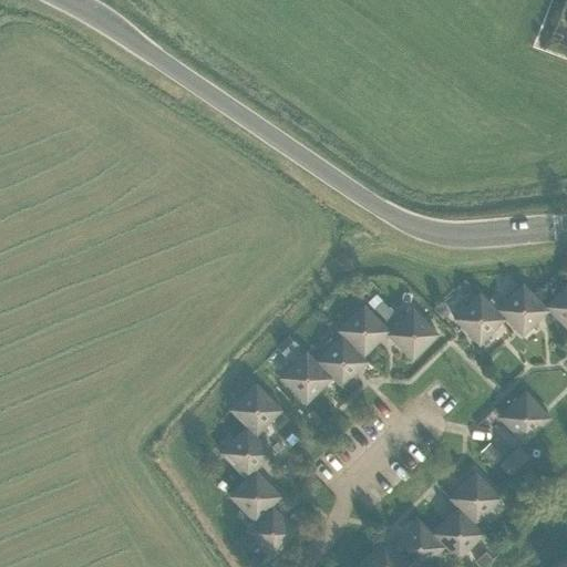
[(464,280),(456,287),(462,292),(470,286),(464,280)]
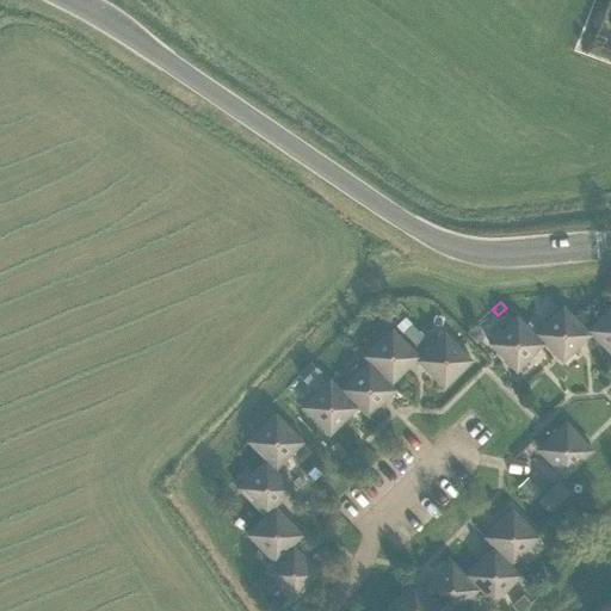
[(610,306),(586,331),(590,334),(591,333),(610,353),(610,306)]
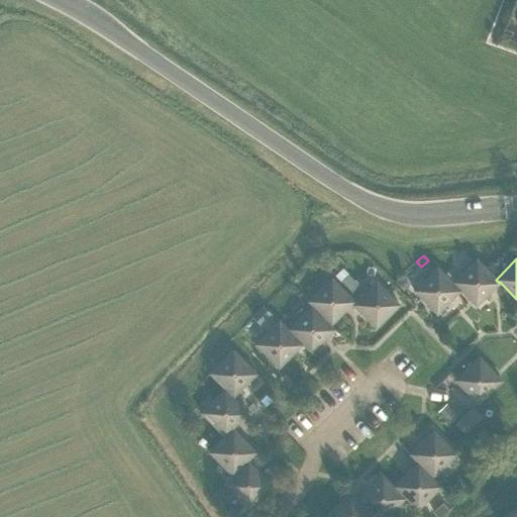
[(499,283),(476,260),(452,283),(459,291),(460,290),(476,306),(499,283)]
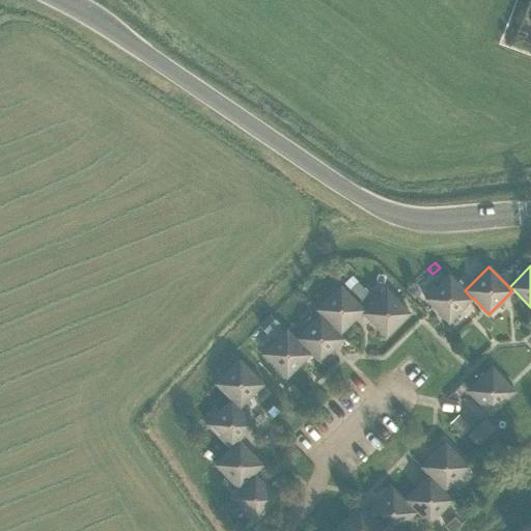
[(352,275),(344,283),(362,301),(369,294),(352,275)]
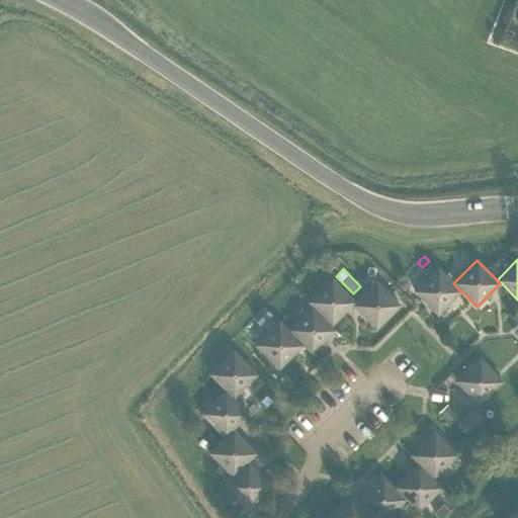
[(460,291),(438,268),(414,290),(437,315),(460,291)]
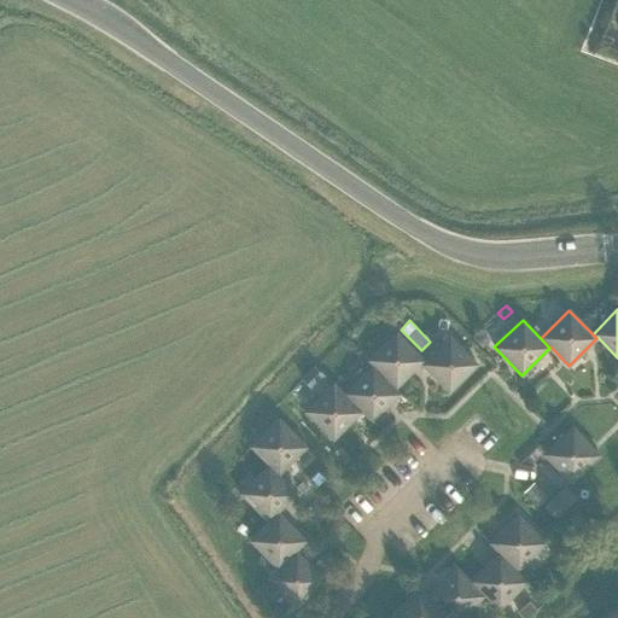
[(481,328),(472,337),(482,347),(490,339),(481,328)]
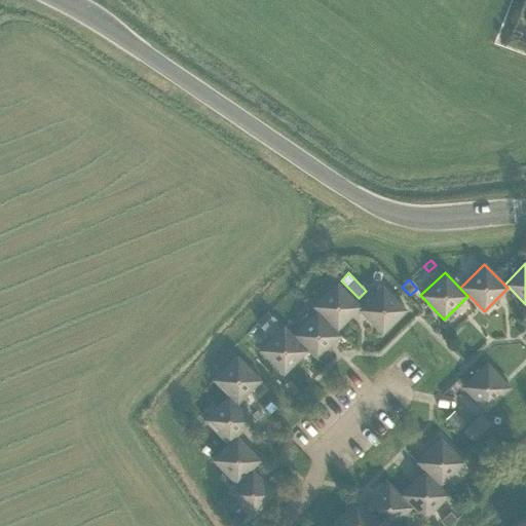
[(336,331),(358,309),(359,310),(362,307),(338,283),(312,307),(317,311),(336,331)]
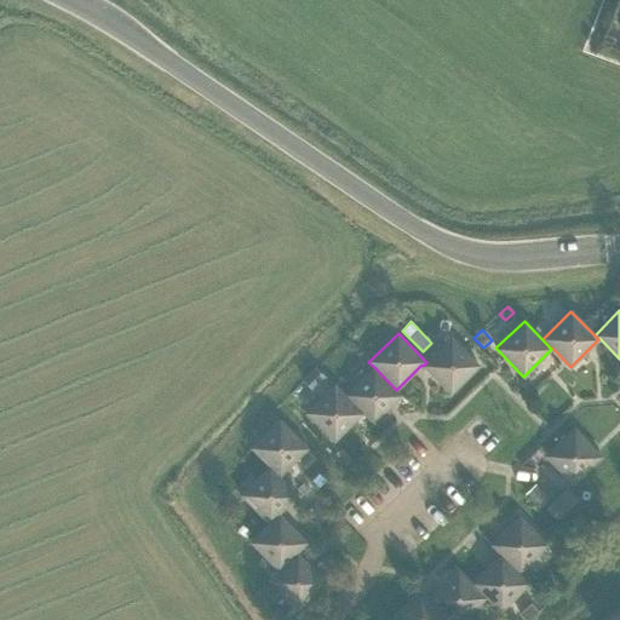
[(451,338),(426,362),(423,366),(449,394),(478,366),(451,338)]
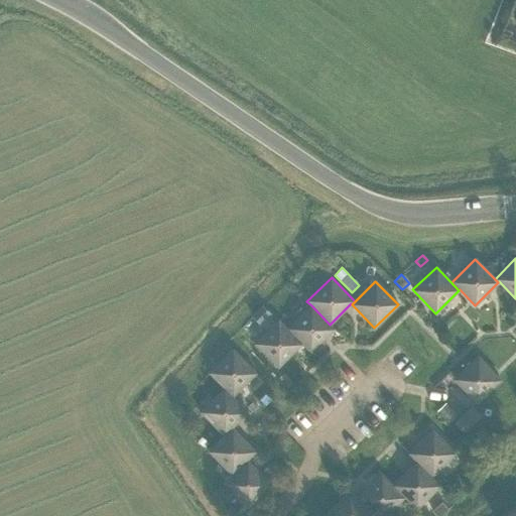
[(334,329),(330,325),(311,305),(287,329),(301,343),(310,352),(334,329)]
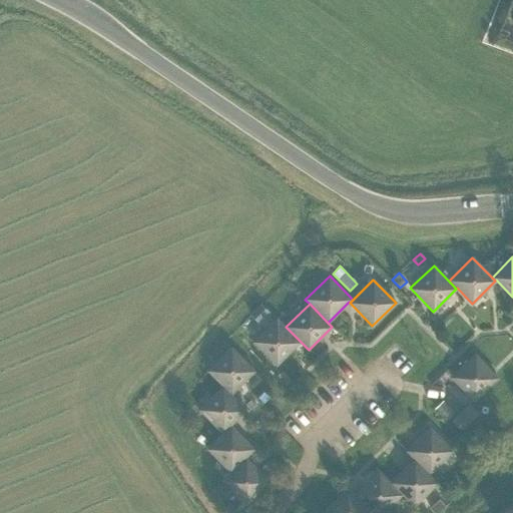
[(276,365),(300,341),(286,327),(285,328),(277,319),(253,342),(276,365)]
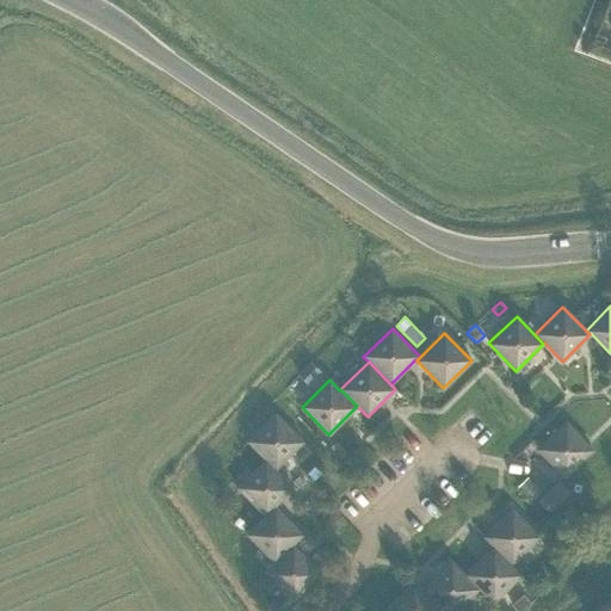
[(247,442),(265,460),(265,461),(275,469),(302,442),(276,414),(247,442)]
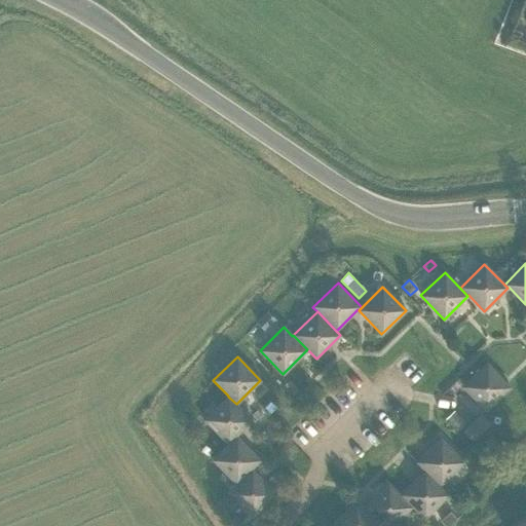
[(485,410),(494,402),(495,403),(510,387),(486,363),(462,386),(485,410)]
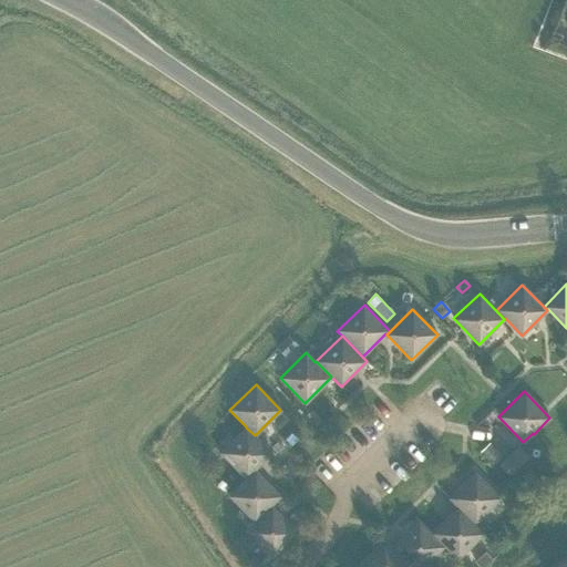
[(271,453),(255,435),(246,428),(220,453),(246,478),(255,471),(254,470),(271,453)]
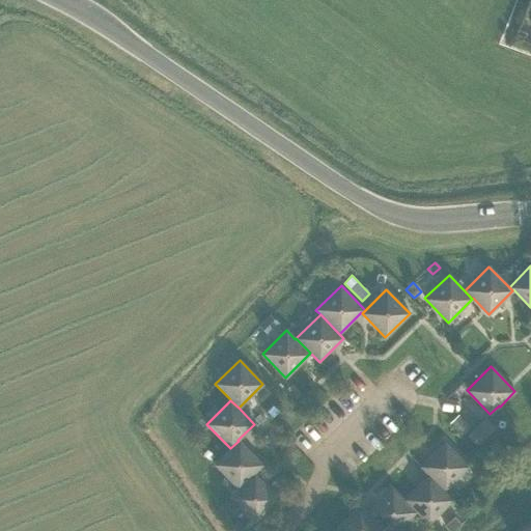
[(458,414),(449,423),(459,434),(469,425),(458,414)]
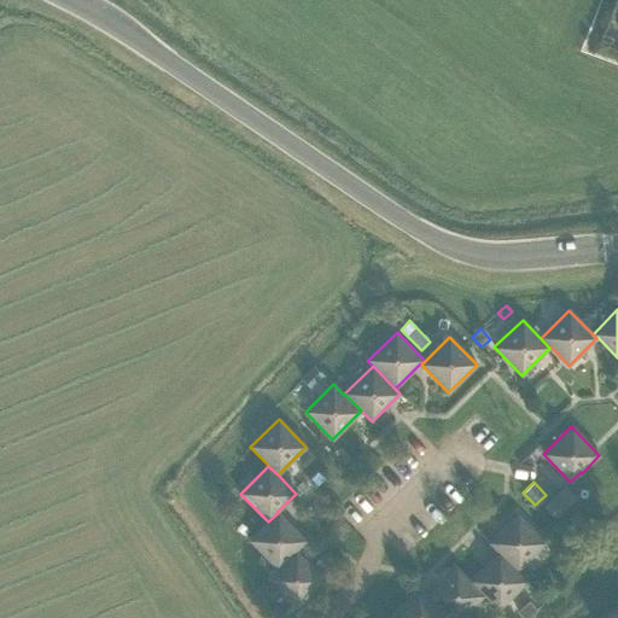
[(566,487),(546,506),(557,518),(577,499),(566,487)]
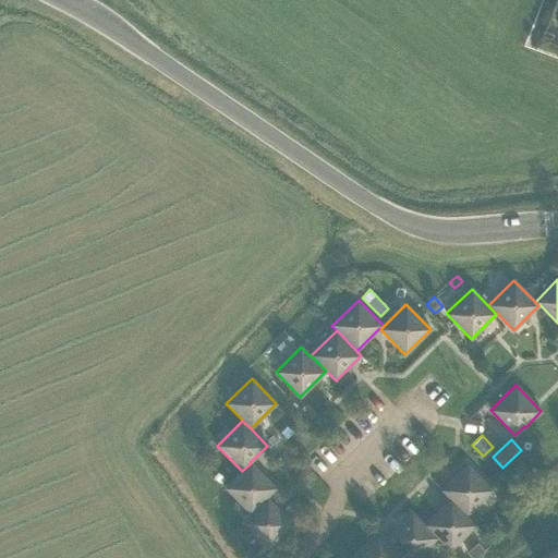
[(251,513),(266,497),(276,488),(251,463),(242,471),(226,488),(251,513)]
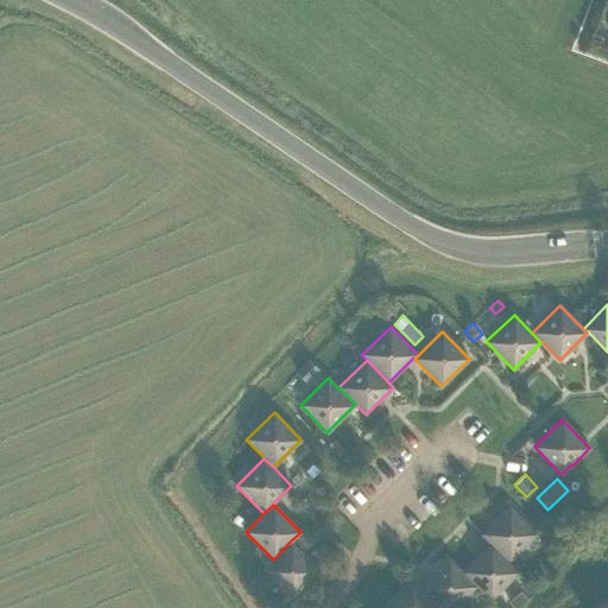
[(481,533),(492,544),(508,561),(536,533),(508,506),(481,533)]
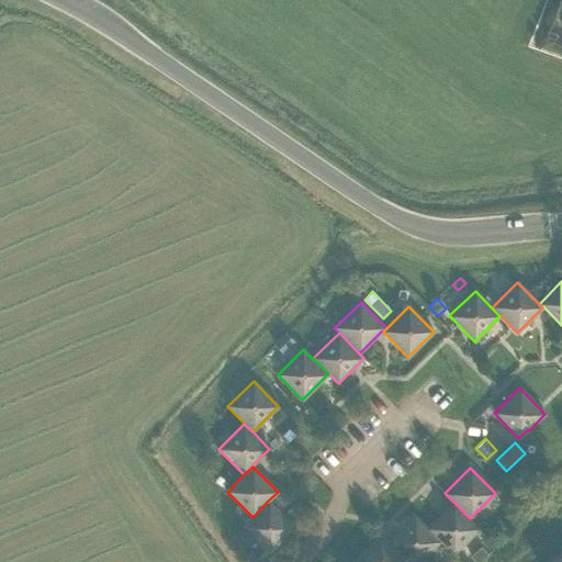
[(268,552),(294,527),(268,501),(253,517),(244,527),(268,552)]
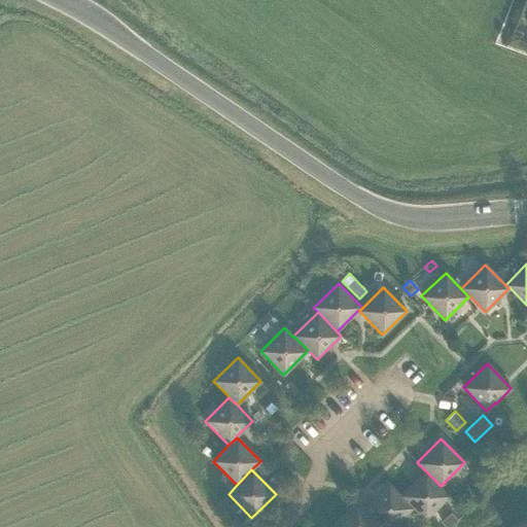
[(426,471),(400,496),(412,507),(413,507),(425,520),(449,496),(441,487),(441,486),(426,471)]
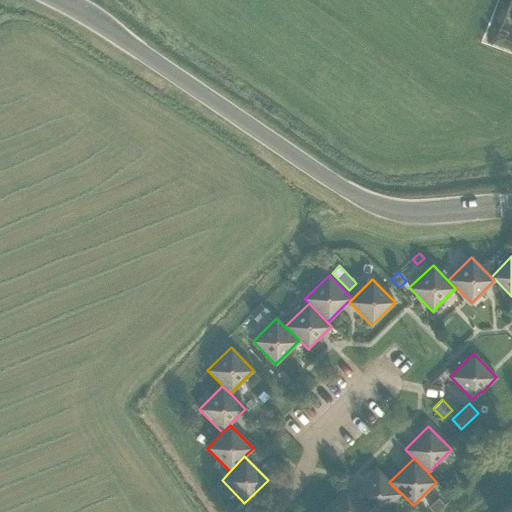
[(377,470),(354,494),(370,510),(371,509),(373,511),(381,511),(400,493),(389,482),(377,470)]
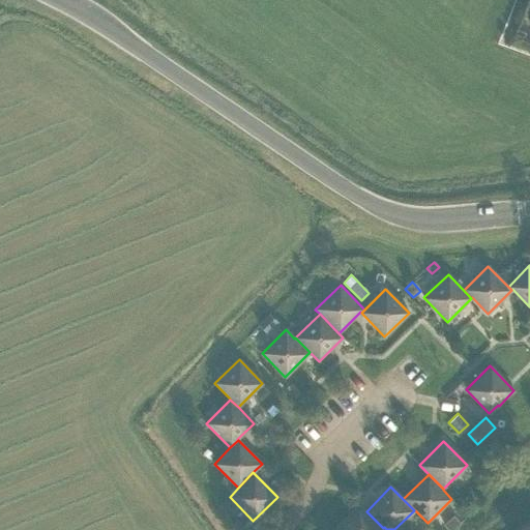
[(336,529),(380,529),(383,528),(366,511),(359,504),(335,528),(336,529)]
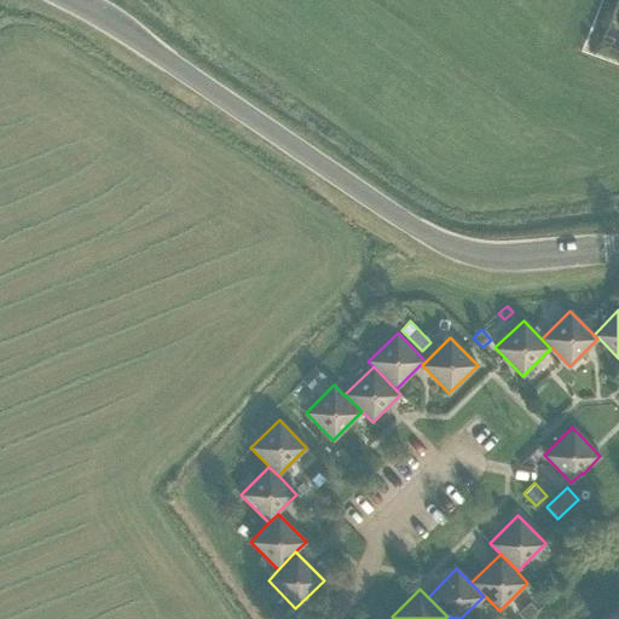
[(530,602),(518,613),(522,618),(526,618),(537,611),(530,602)]
